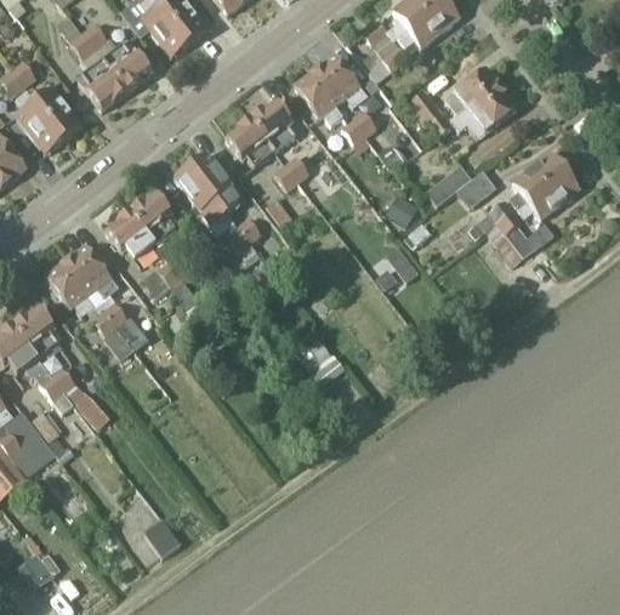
[(137,0),(121,12),(141,38),(151,30),(172,58),(191,44),(160,4),(158,0),(137,0)]
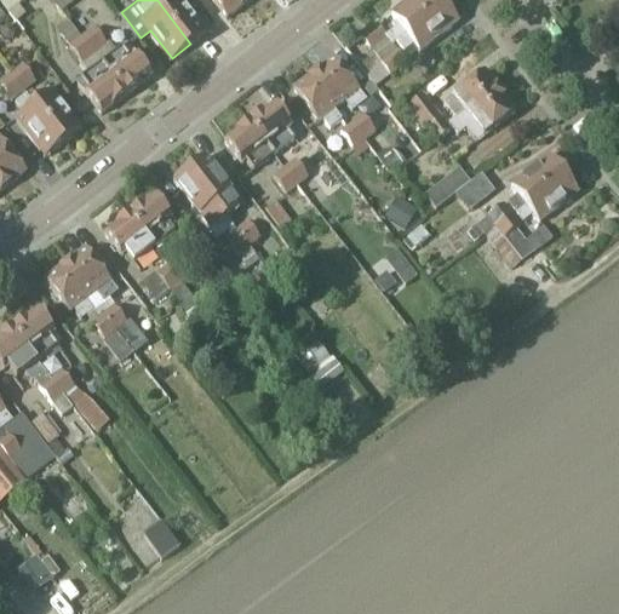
[(158,0),(160,4),(190,44),(210,29),(188,0),(158,0)]
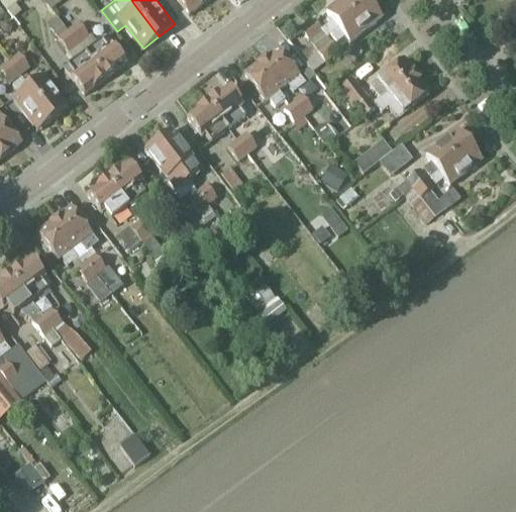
[(181,0),(190,12),(204,1),(203,0),(181,0)]
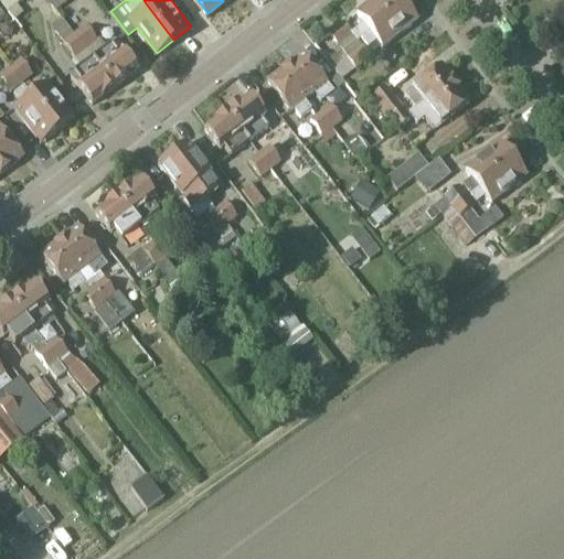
[(342,47),(405,0),(370,0),(358,10),(362,17),(359,20),(362,24),(353,30),(346,20),(330,32),(342,47)]
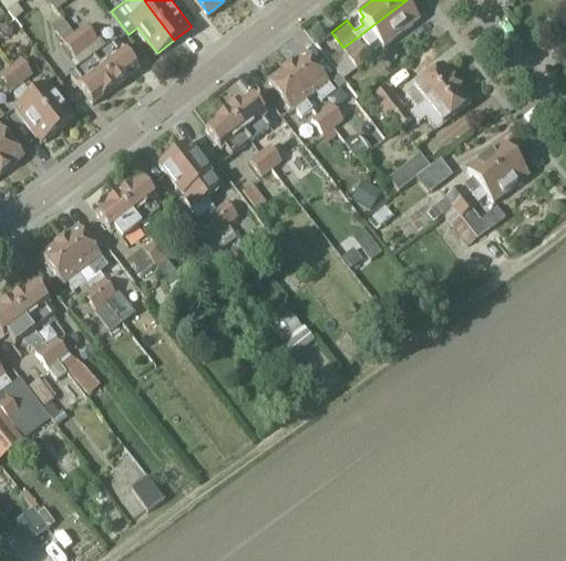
[(345,49),(331,59),(340,70),(345,76),(358,66),(359,66),(374,55),(360,37),(362,34),(370,44),(379,38),(384,44),(421,17),(409,0),(407,0),(343,48),(345,49)]
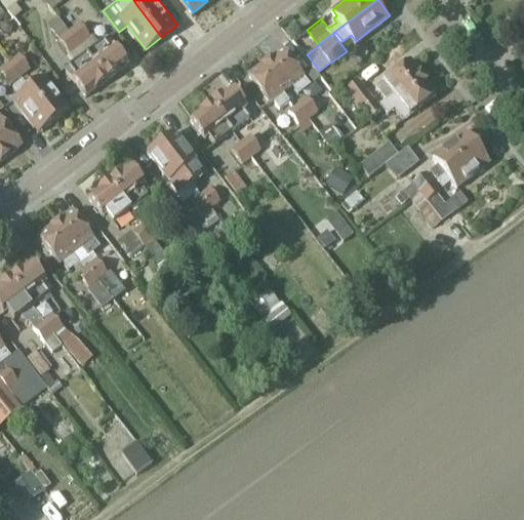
[(508,15),(496,32),(506,38),(516,22),(508,15)]
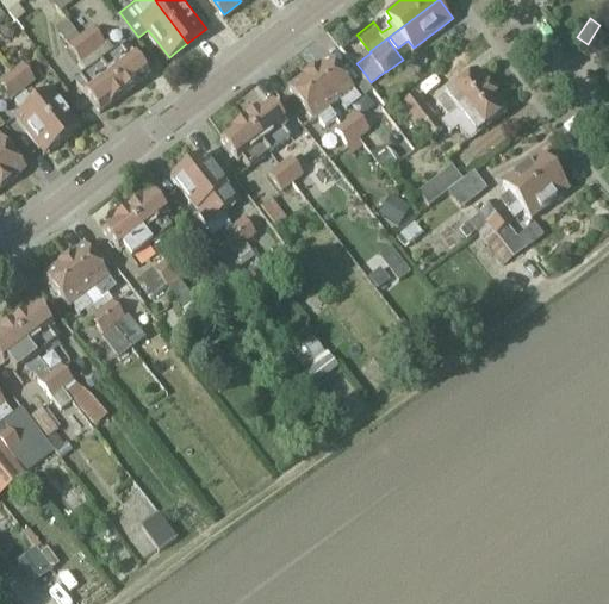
[(11,35),(16,32),(17,26),(13,22),(7,20),(2,24),(1,30),(5,35),(11,35)]
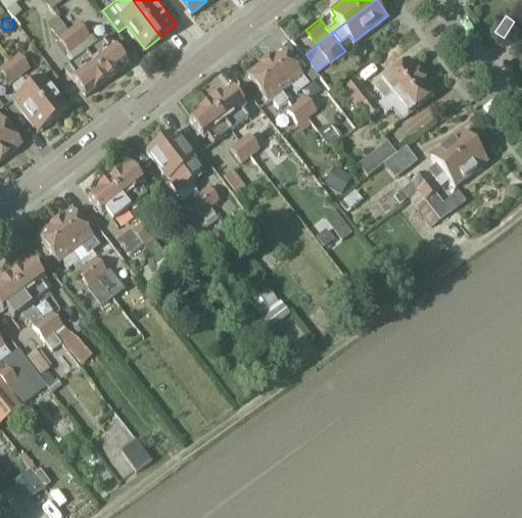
[(80,19),(70,27),(83,43),(92,36),(80,19)]
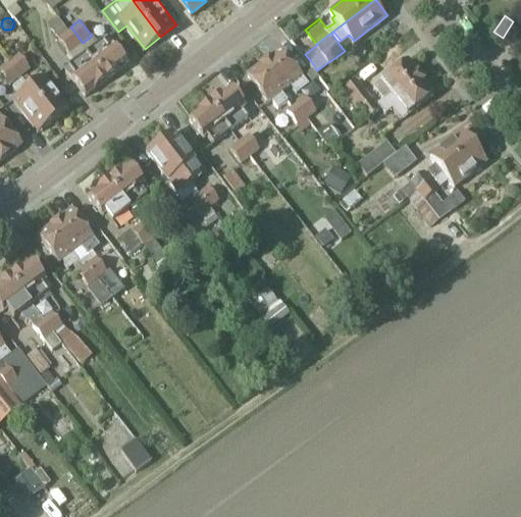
[(70,27),(60,35),(59,36),(70,52),(83,43),(70,27)]
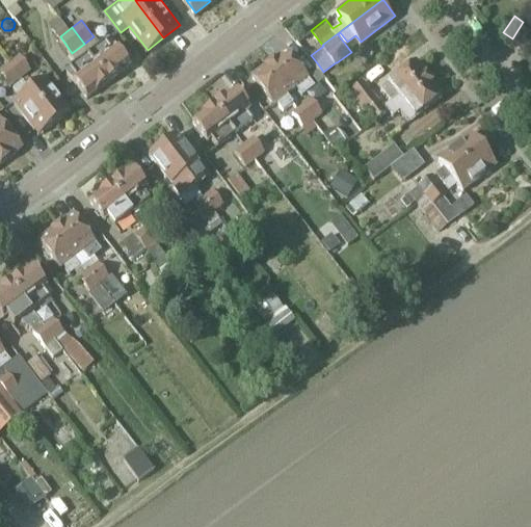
[(84,44),(109,78),(132,62),(110,33),(99,42),(94,36),(84,44)]
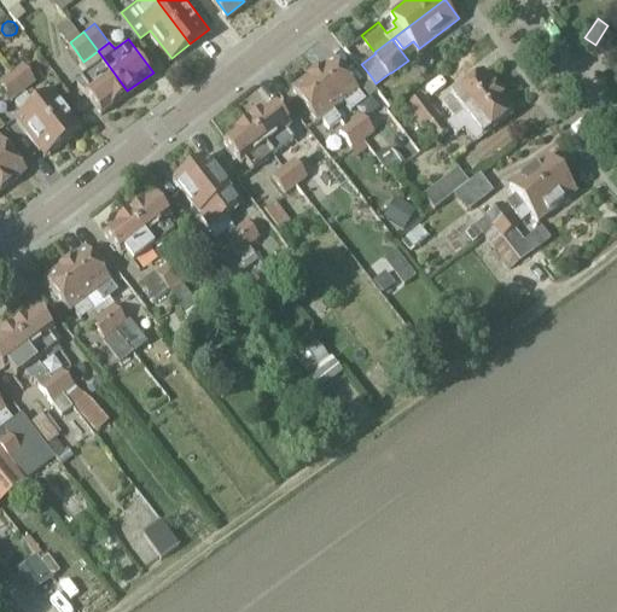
[(98,51),(83,62),(88,68),(76,77),(102,110),(127,91),(98,51)]
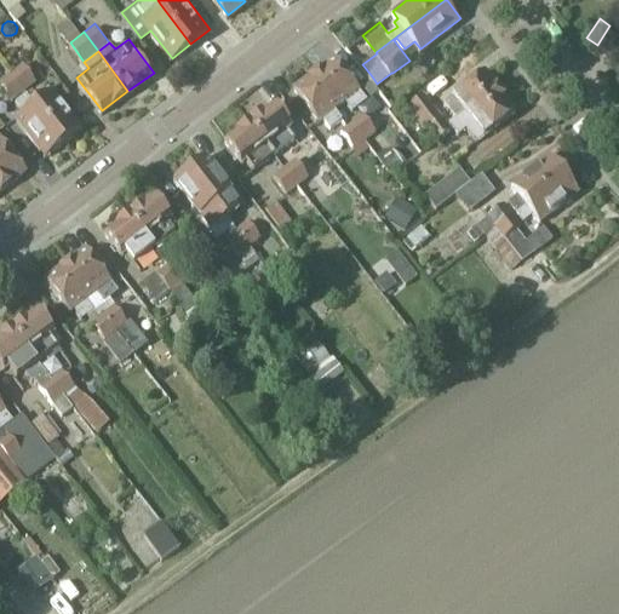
[(325,90),(336,104),(348,95),(356,105),(370,96),(336,53),(320,66),(330,80),(326,82),(328,86),(325,90)]
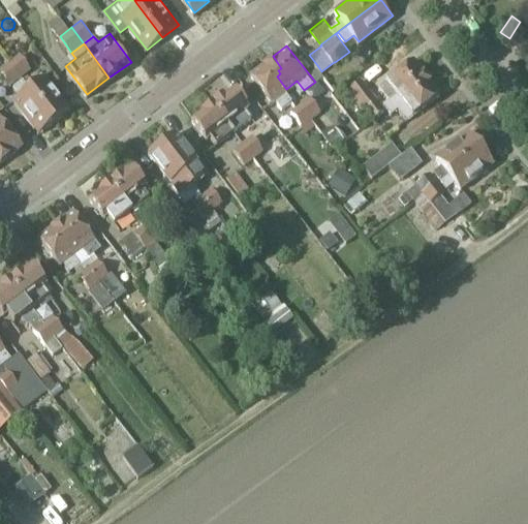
[(22,75),(25,73),(32,67),(21,52),(10,60),(22,75)]
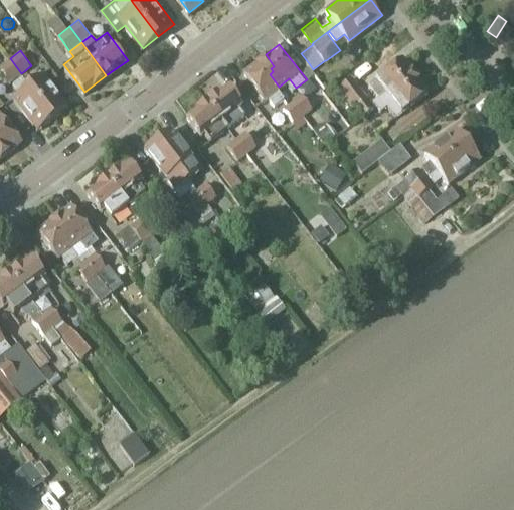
[(274,66),(266,54),(245,69),(266,96),(270,94),(277,103),(286,96),(279,87),(270,74),(273,71),(271,68),(274,66)]
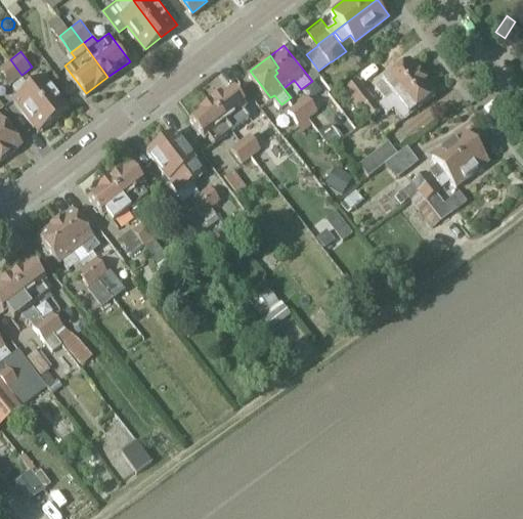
[(376,84),(385,95),(386,97),(407,81),(409,85),(412,83),(416,86),(427,77),(410,56),(376,84)]
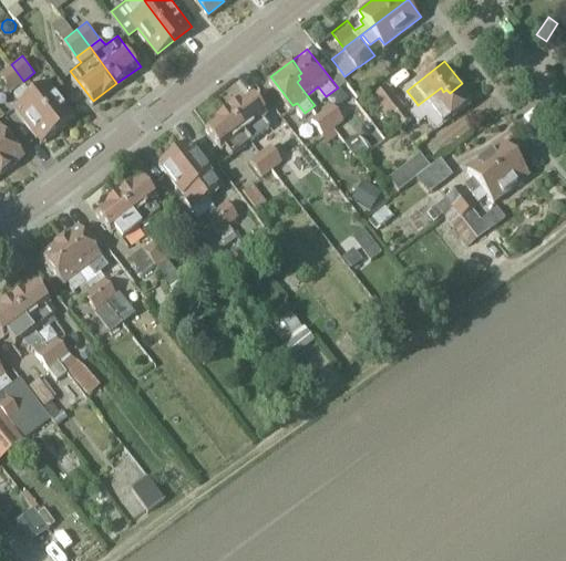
[(23,81),(11,64),(0,72),(13,89),(23,81)]
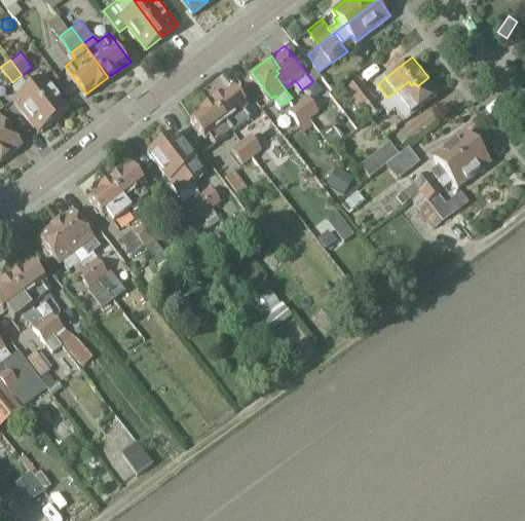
[(315,65),(308,70),(315,79),(322,74),(320,71),(315,65)]
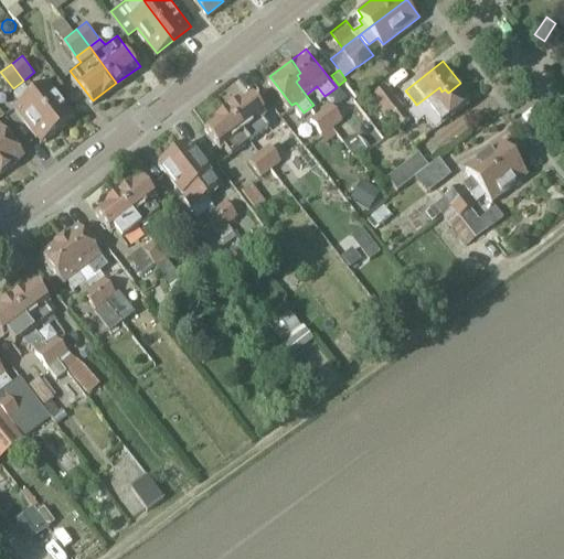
[(31,81),(27,84),(59,126),(76,113),(49,77),(35,87),(31,81)]
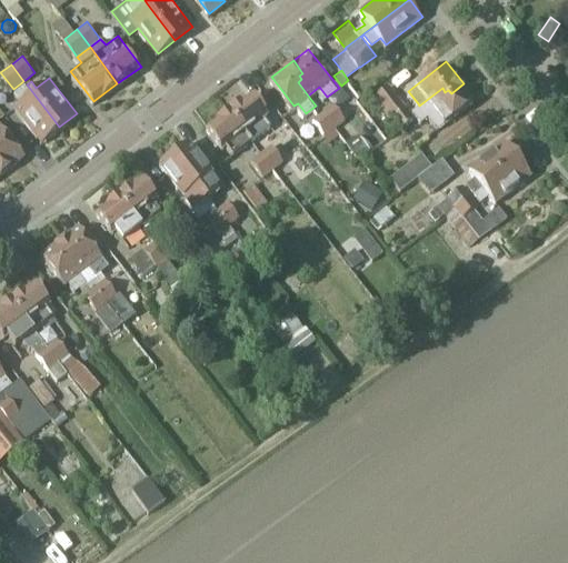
[(391,118),(408,106),(390,83),(374,96),(391,118)]
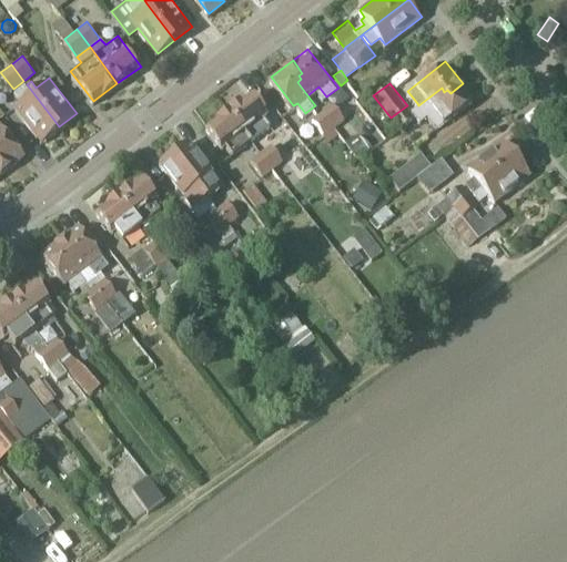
[(418,105),(417,103),(412,108),(421,119),(428,112),(438,126),(474,99),(463,83),(451,93),(447,90),(444,92),(442,88),(418,105)]
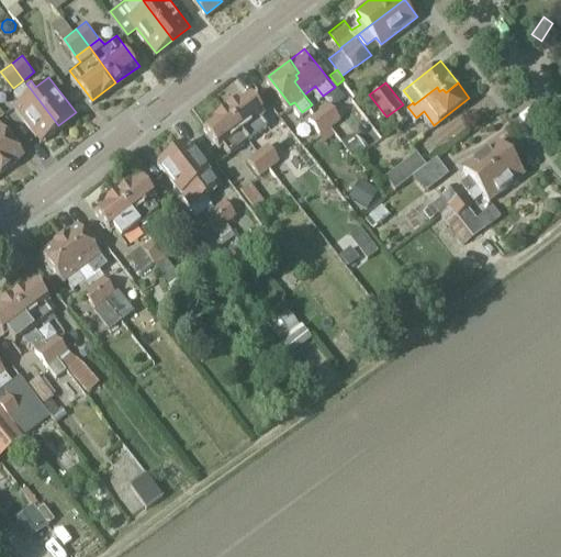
[(17,91),(21,98),(14,103),(42,138),(58,125),(26,84),(17,91)]
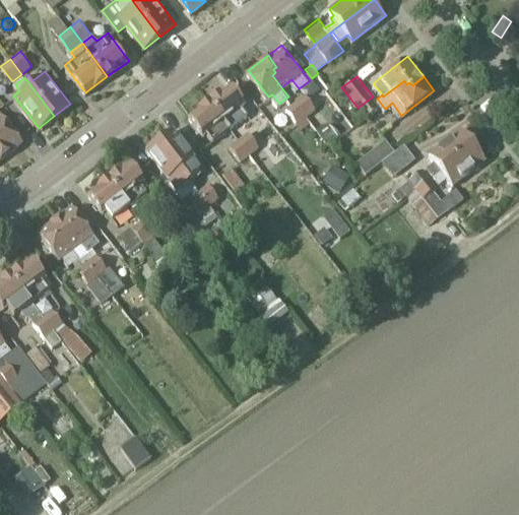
[(209,99),(232,127),(248,114),(242,105),(246,102),(231,82),(209,99)]
